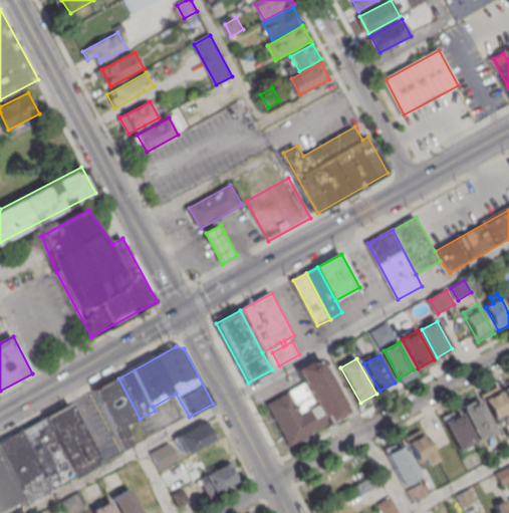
[(291,445),(270,406),(307,386),(299,371),(320,359),(349,413),(291,445)]
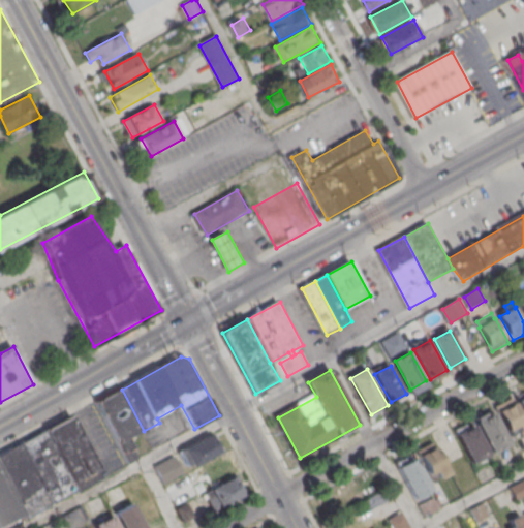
[(98,402),(131,464),(144,458),(132,437),(144,431),(122,390),(98,402)]
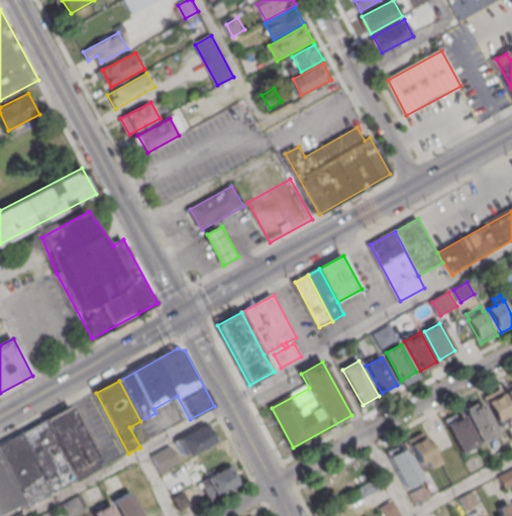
[(500,421),(488,399),(503,390),(511,405),(511,415),(500,421)]
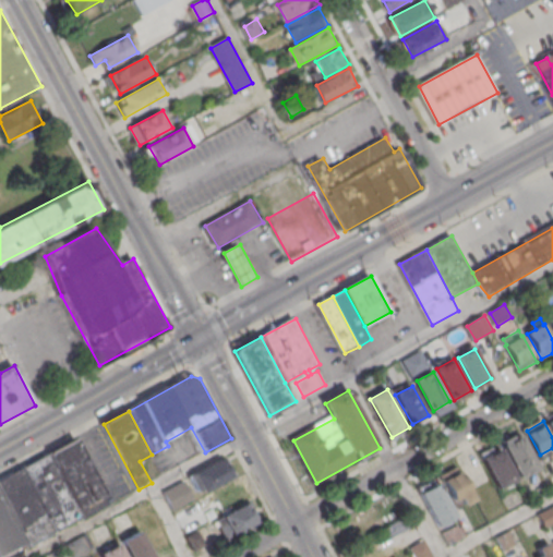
[(524,479),(505,445),(521,435),(540,469),(524,479)]
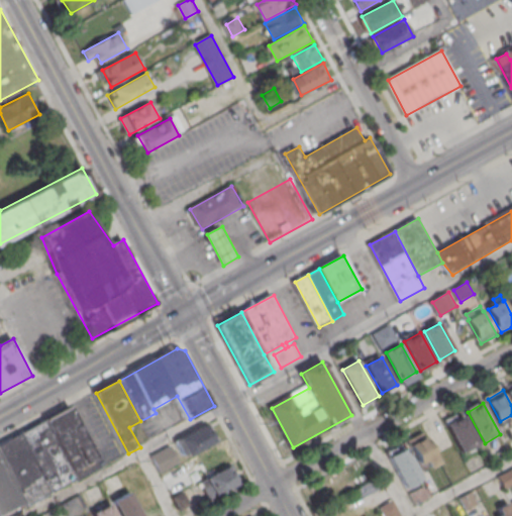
[(46,421),(72,408),(105,469),(80,482),(78,480),(46,421)]
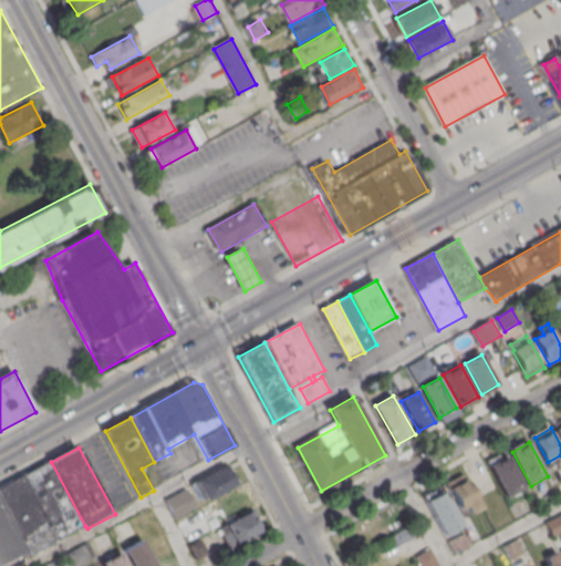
[(509,496),(490,462),(508,452),(527,486),(509,496)]
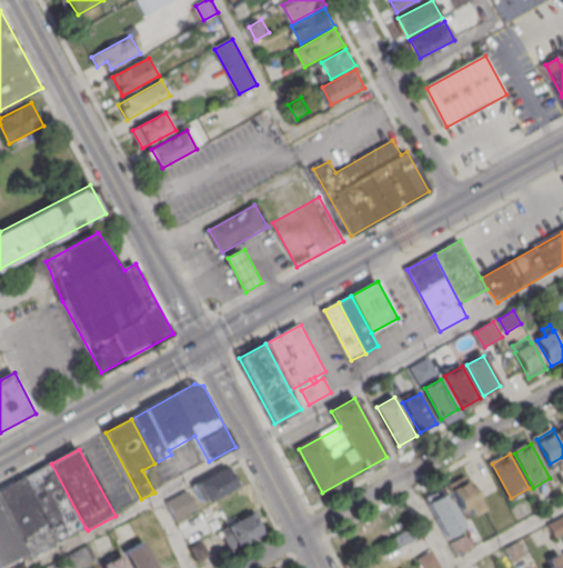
[(27,476),(51,464),(86,528),(61,541),(27,476)]
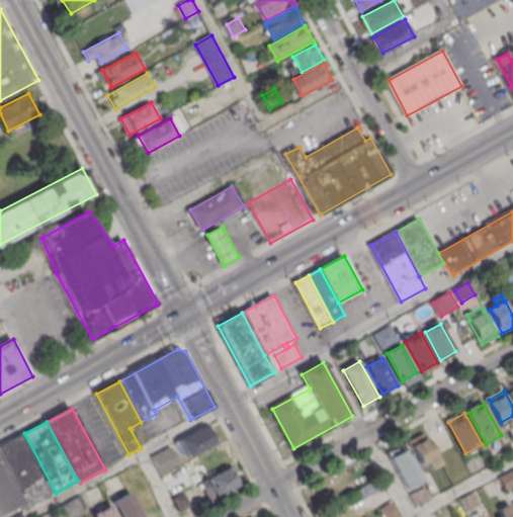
[(189,457),(181,441),(210,425),(219,441),(189,457)]
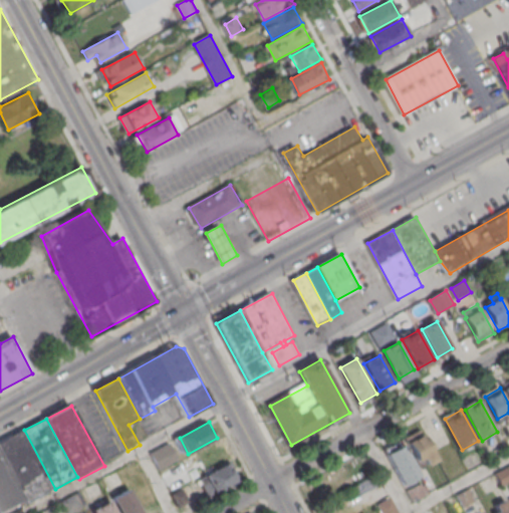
[(0,450),(0,443),(24,430),(55,489),(29,503),(27,500),(0,450)]
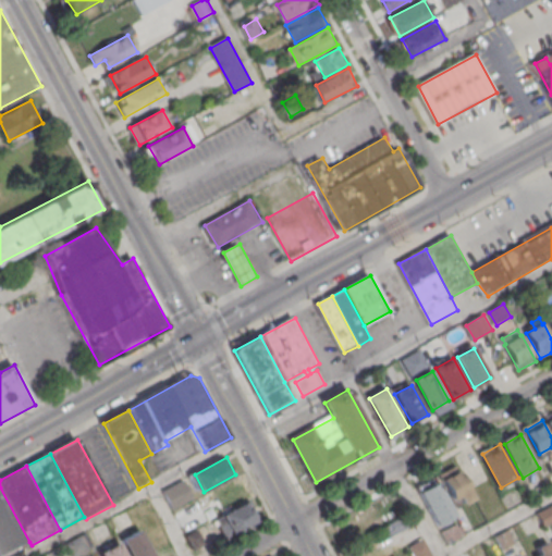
[(455,501),(442,477),(458,467),(473,492),(455,501)]
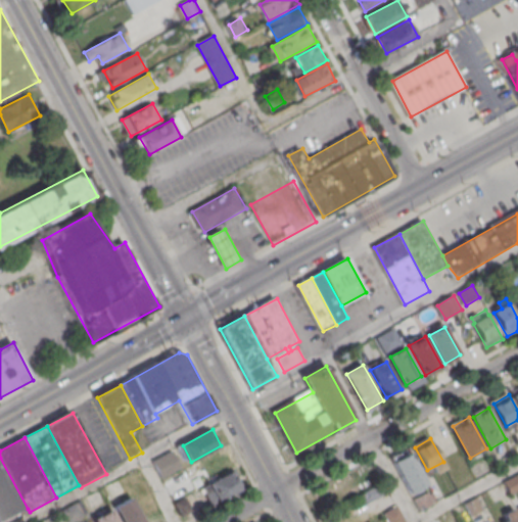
[(166,477),(156,461),(174,451),(183,467),(166,477)]
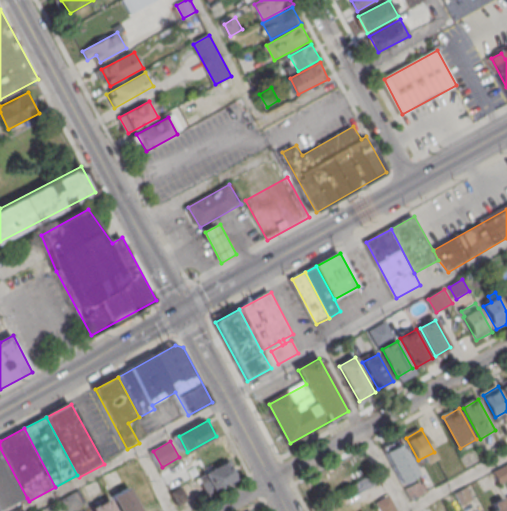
[(404,482),(387,451),(402,442),(420,473),(404,482)]
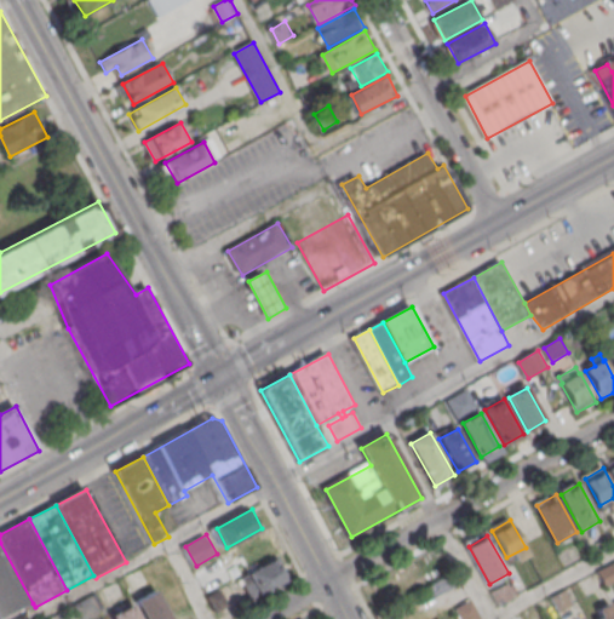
[(0,614),(1,618),(5,618),(33,603),(0,543),(0,614)]
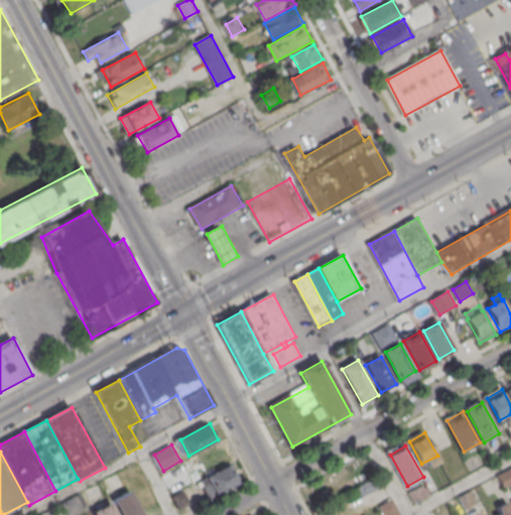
[(212,498),(203,481),(232,465),(242,482),(212,498)]
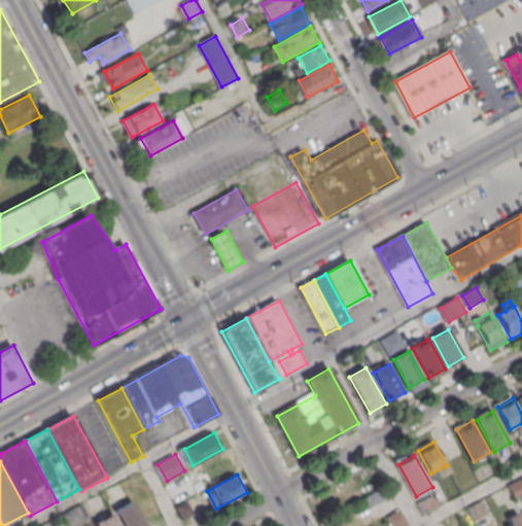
[(521,496),(517,498),(511,486),(521,481),(521,496)]
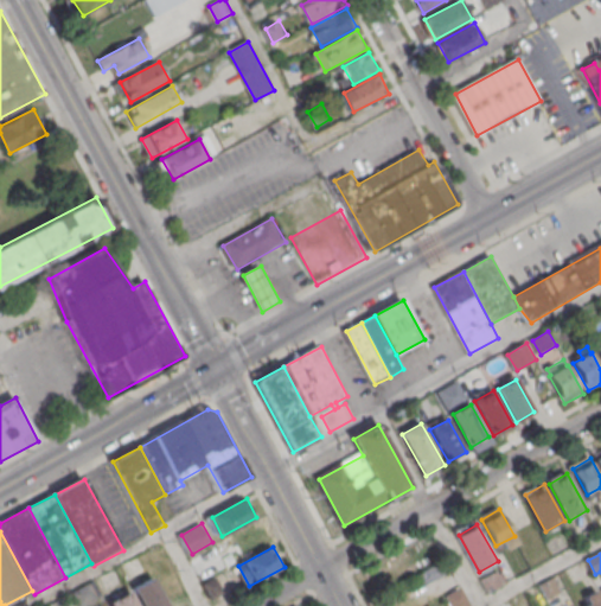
[(491,593),(485,581),(499,573),(506,585),(491,593)]
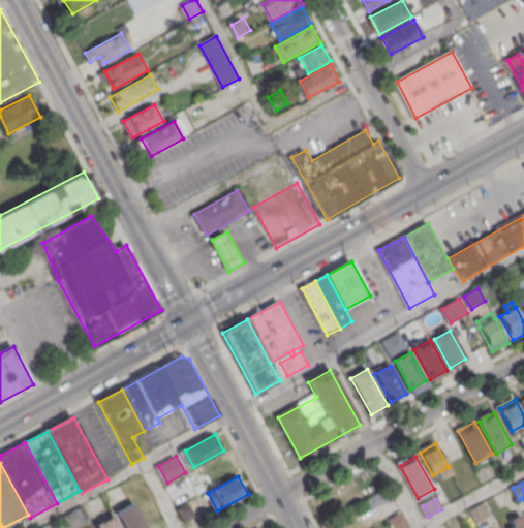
[(125,527),(118,514),(135,503),(148,527),(125,527)]
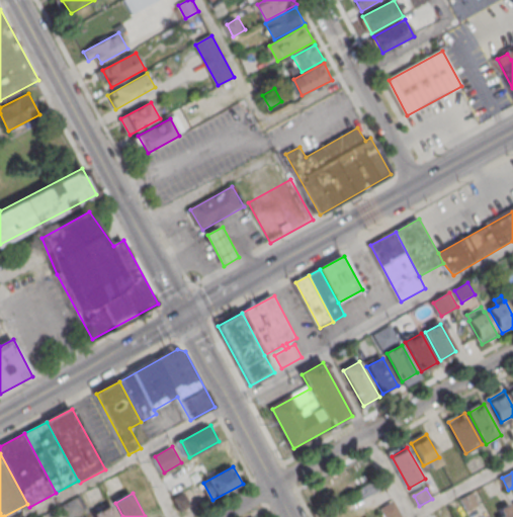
[(182,511),(176,499),(186,494),(192,505),(182,511)]
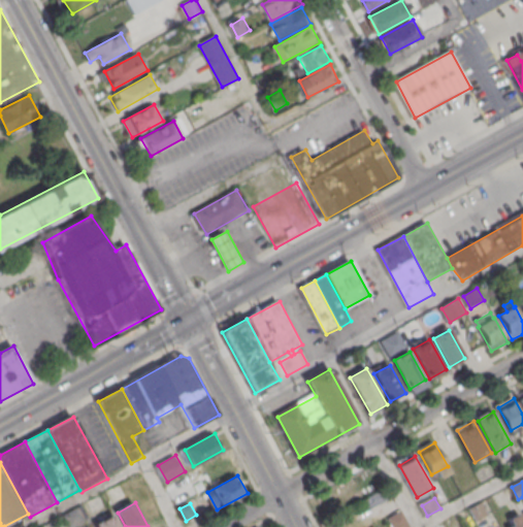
[(480,521),(472,509),(484,503),(490,515),(480,521)]
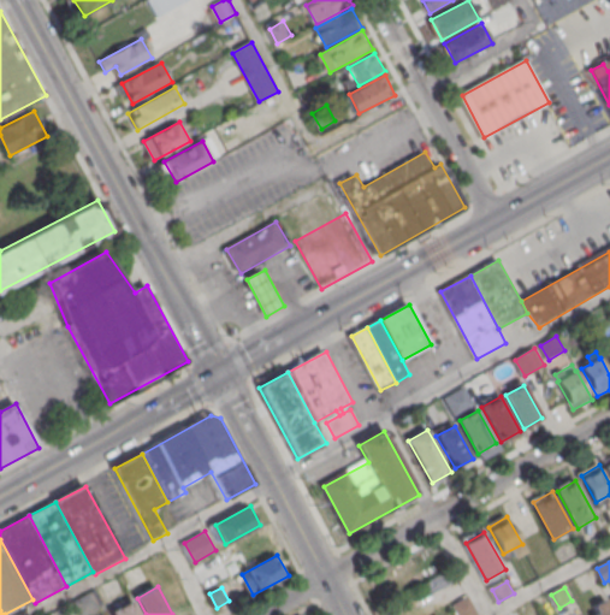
[(83,614),(77,603),(93,595),(100,608),(87,614),(83,614)]
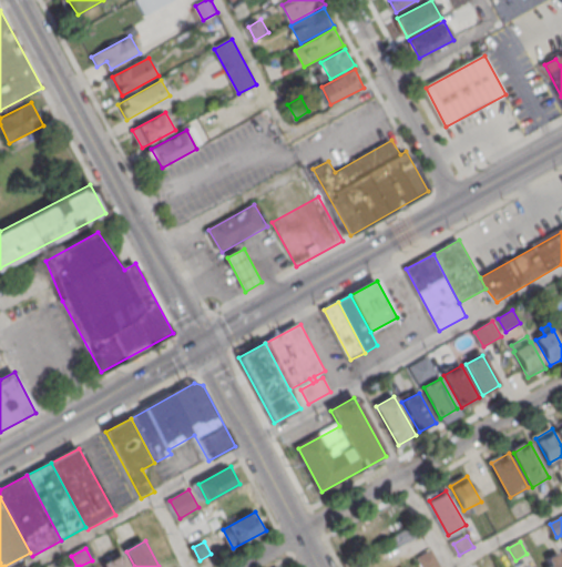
[(423,566),(419,558),(433,549),(442,566),(423,566)]
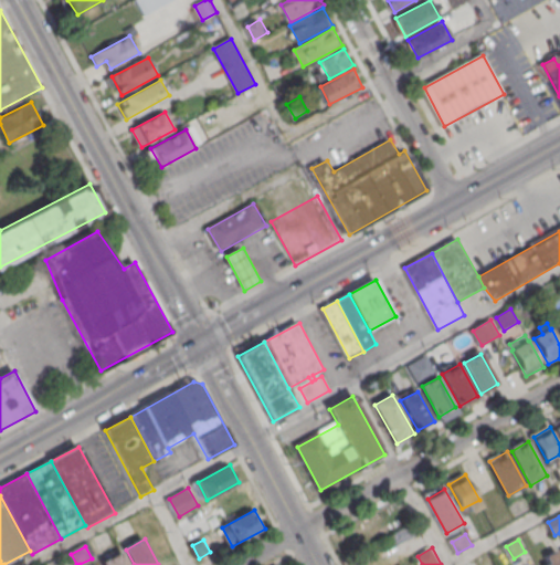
[(550,564),(547,557),(558,551),(559,553),(559,564),(550,564)]
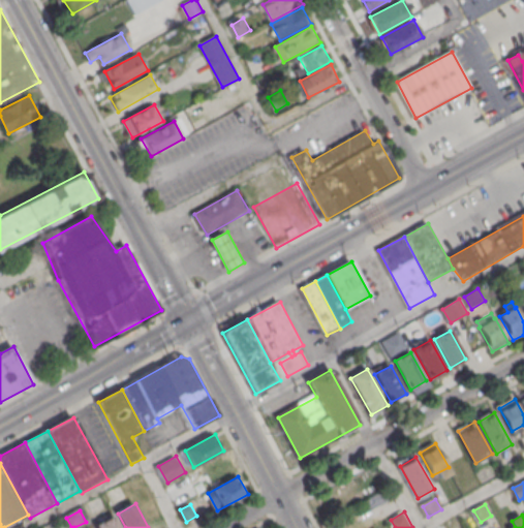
[(98,527),(97,526),(115,516),(121,527),(98,527)]
